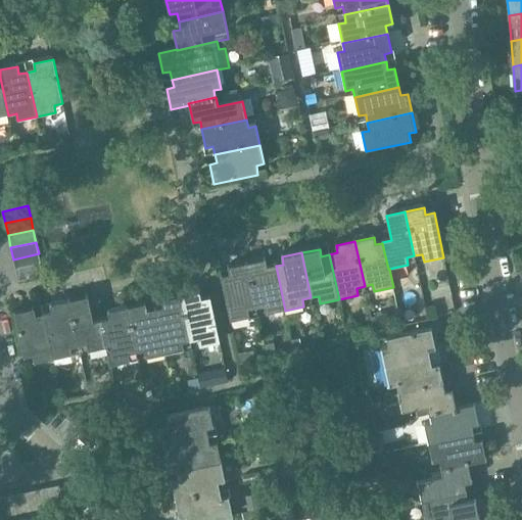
[(13,260),(16,272),(41,266),(39,253),(13,260)]
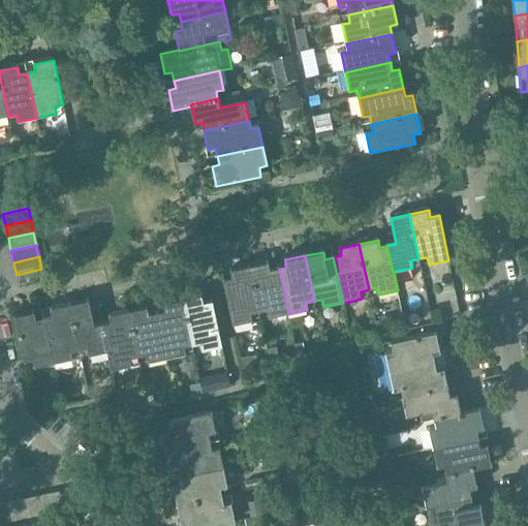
[(269,264),(250,268),(259,312),(268,311),(269,318),(288,314),(279,269),(271,271),(269,264)]
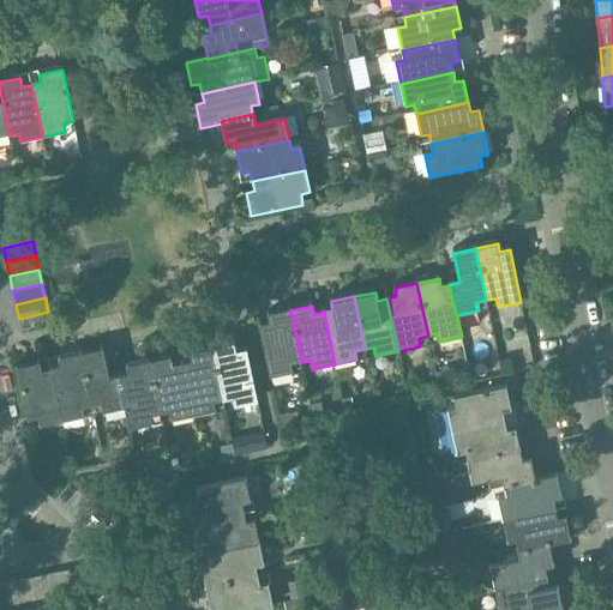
[(301,362),(290,310),(268,315),(270,324),(259,326),(270,378),(294,373),(292,364),(301,362)]
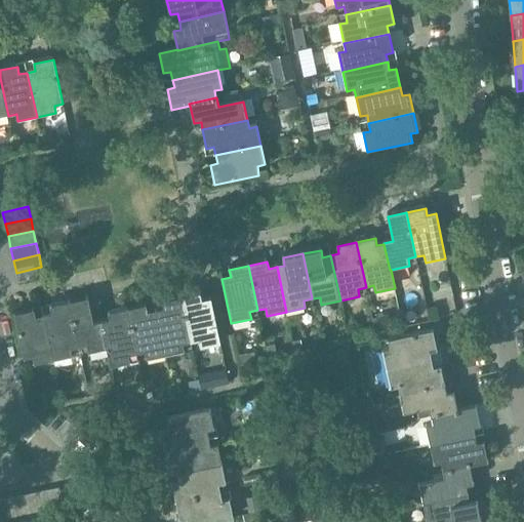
[(41,267),(16,273),(18,285),(44,279),(41,267)]
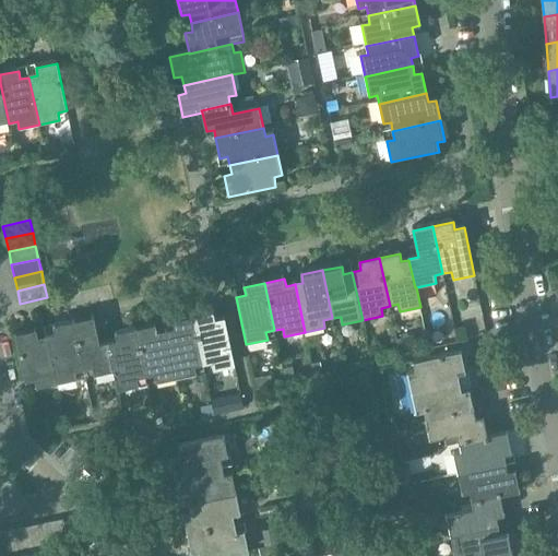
[(214,314),(193,318),(203,366),(212,364),(214,371),(235,367),(225,319),(215,321),(214,314)]
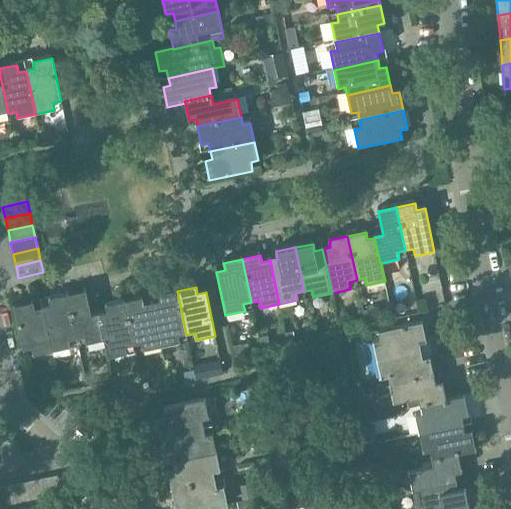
[(160,302),(152,304),(162,348),(180,343),(179,336),(186,335),(177,291),(159,295),(160,302)]
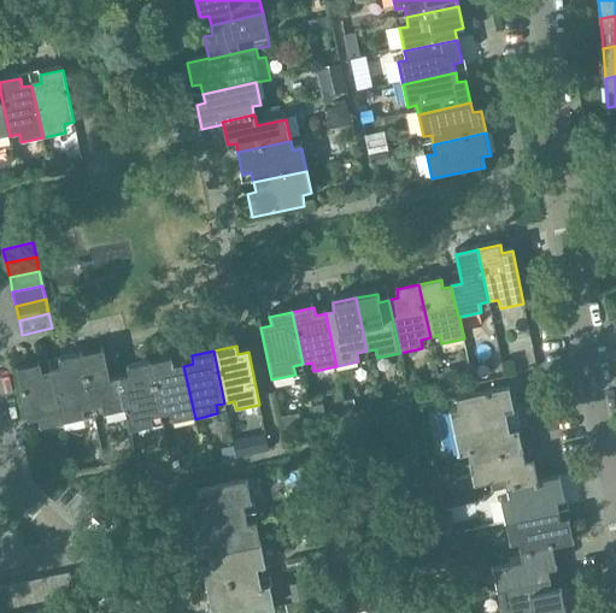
[(104,416),(125,411),(128,411),(121,379),(121,378),(110,381),(104,352),(82,357),(93,410),(103,407),(104,416)]
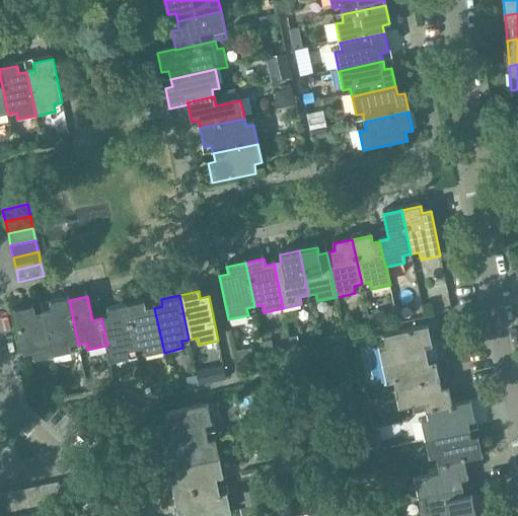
[(70,346),(78,345),(69,300),(50,304),(52,311),(44,313),(53,357),(72,353),(70,346)]
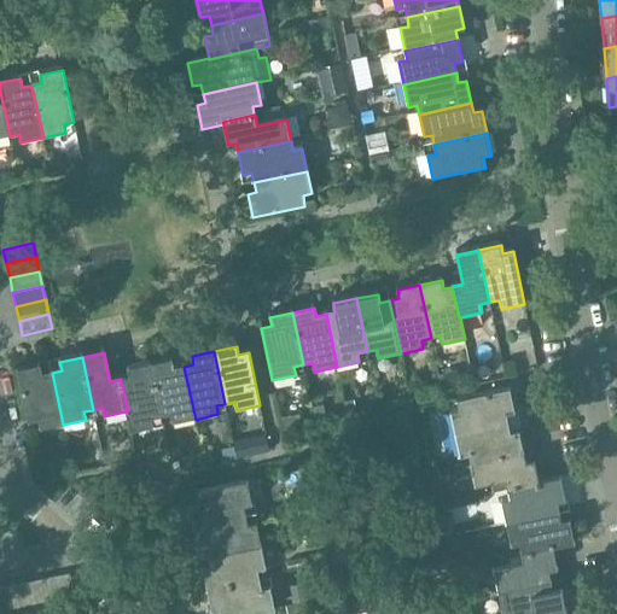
[(173,361),(150,366),(162,417),(172,415),(173,425),(196,420),(184,367),(174,369),(173,361)]
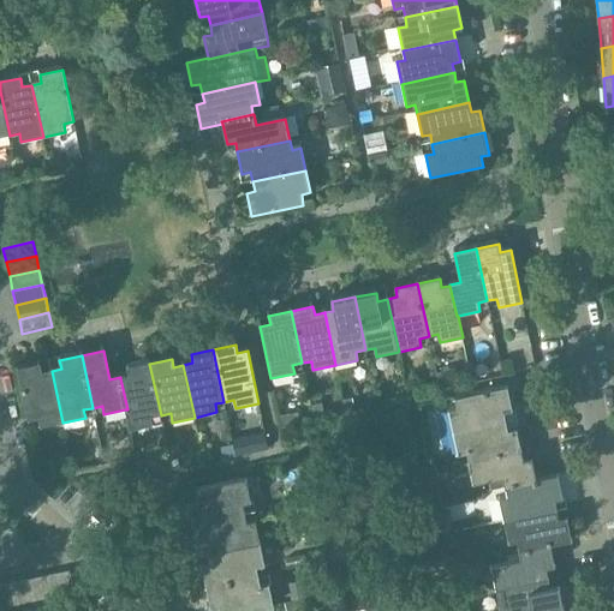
[(41,427),(63,423),(52,371),(42,372),(40,364),(17,369),(28,421),(39,419),(41,427)]
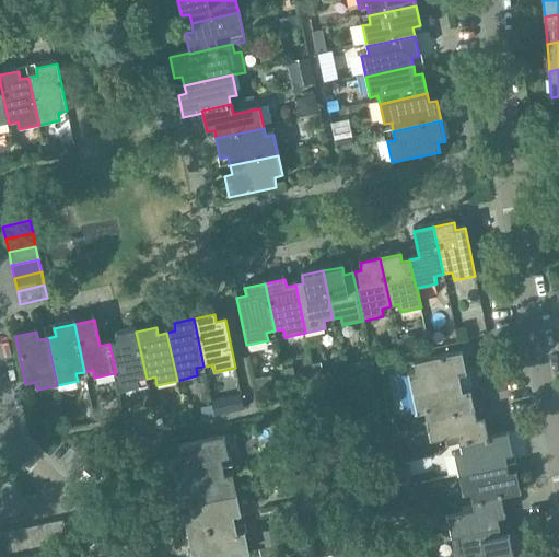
[(116,373),(114,373),(118,393),(139,389),(138,381),(147,379),(136,332),(116,336),(117,344),(109,345),(116,373)]
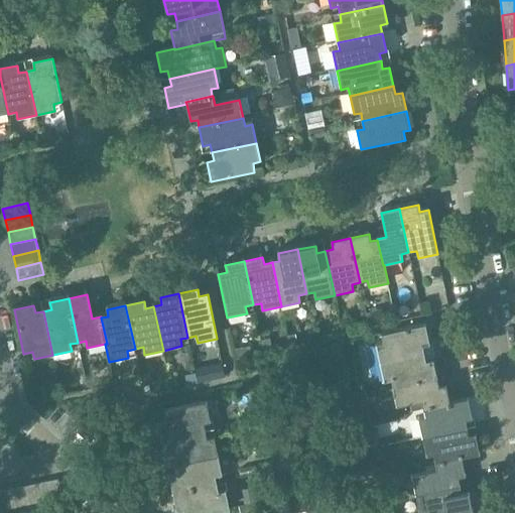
[(377,346),(381,364),(424,355),(422,347),(429,346),(425,326),(382,336),(384,344),(377,346)]
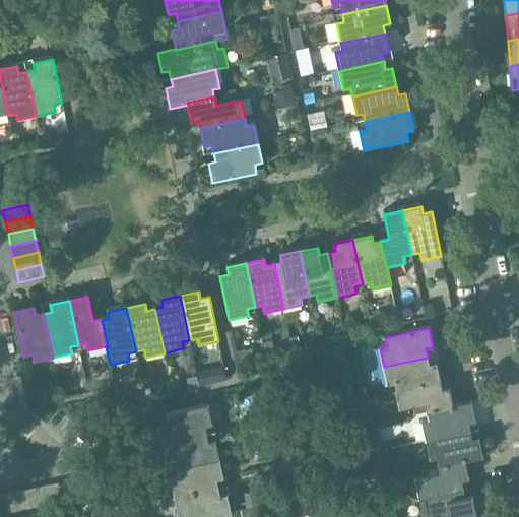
[(395,384),(396,392),(441,383),(437,364),(430,366),(428,358),(384,367),(388,386),(395,384)]
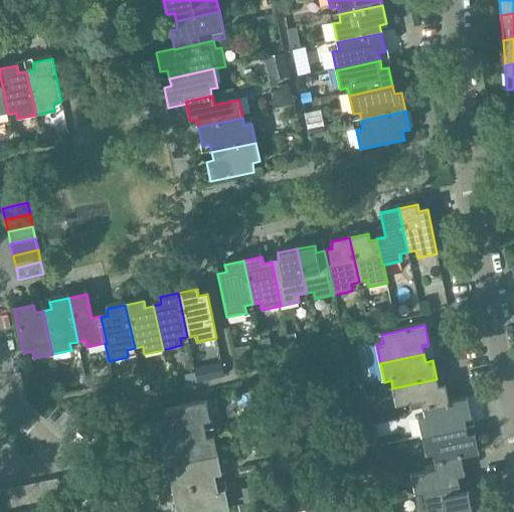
[(422,410),(423,410),(450,405),(449,403),(446,385),(438,387),(437,379),(392,388),(396,407),(421,402),(422,410)]
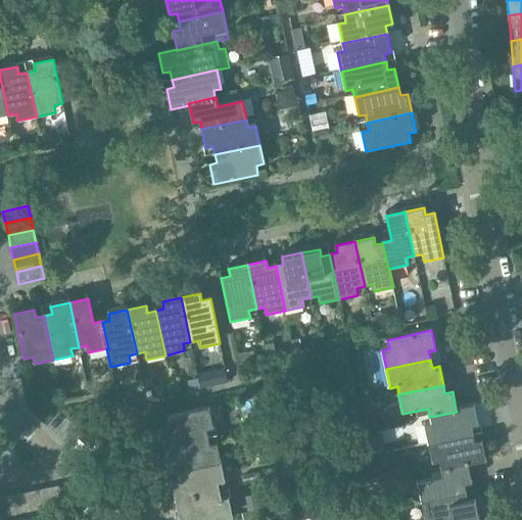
[(424,426),(428,444),(473,435),(472,427),(479,426),(474,406),(456,410),(457,412),(430,417),(432,424),(424,426)]
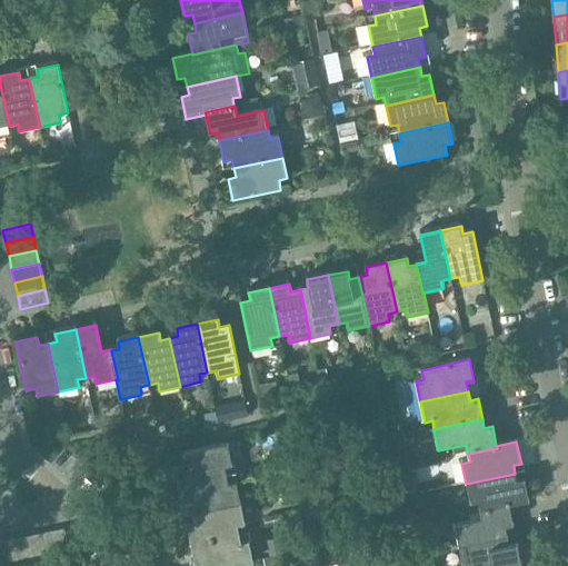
[(175,466),(178,487),(228,476),(226,467),(233,466),(229,444),(180,455),(182,465),(175,466)]
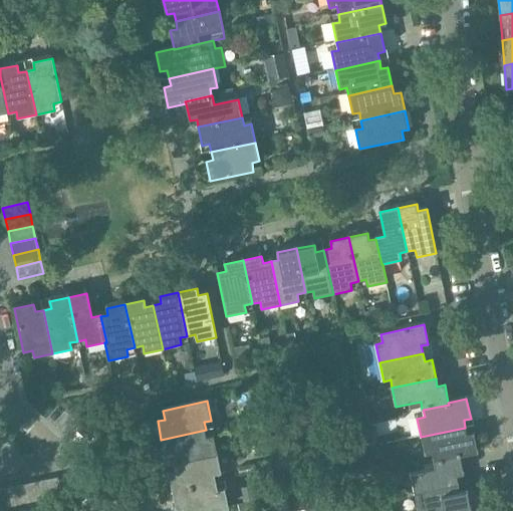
[(433,454),(434,461),(460,456),(460,458),(478,454),(474,434),(467,436),(465,428),(421,437),(425,456),(433,454)]
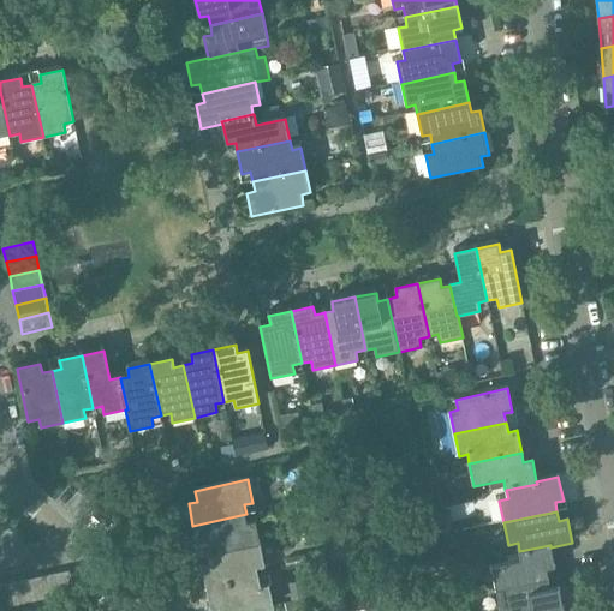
[(207,546),(208,556),(262,544),(257,522),(249,523),(246,514),(192,526),(197,547),(207,546)]
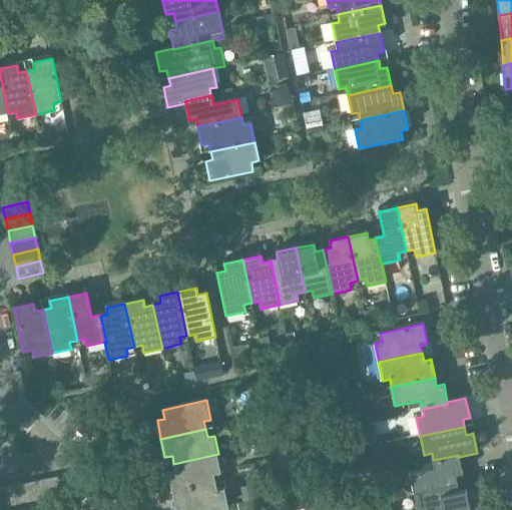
[(168,473),(172,492),(216,482),(214,474),(222,473),(218,454),(173,464),(175,472),(168,473)]
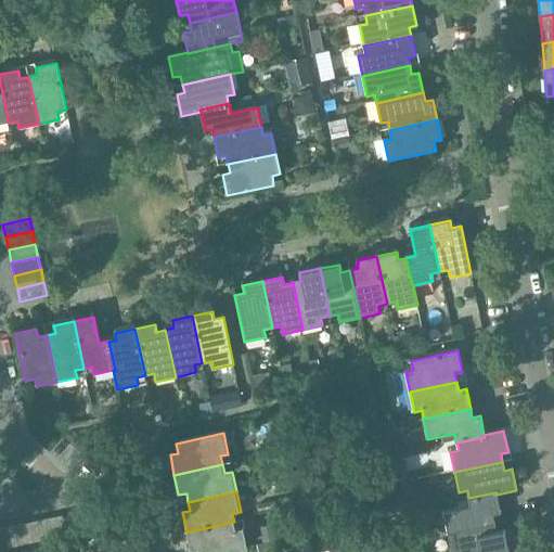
[(443,513),(448,534),(495,524),(493,515),(501,513),(497,495),(497,492),(468,498),(467,498),(469,508),(443,513)]
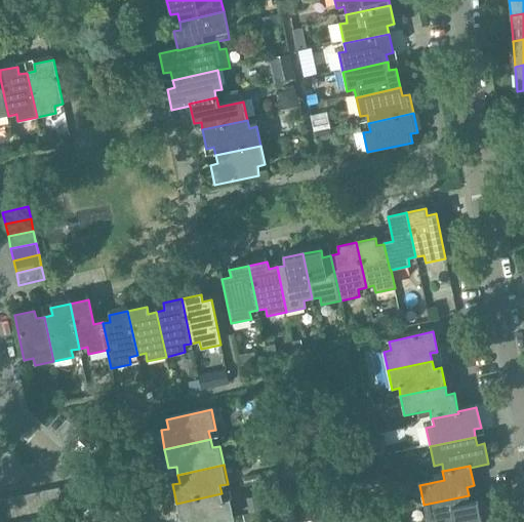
[(48,492),(54,517),(66,515),(61,489),(48,492)]
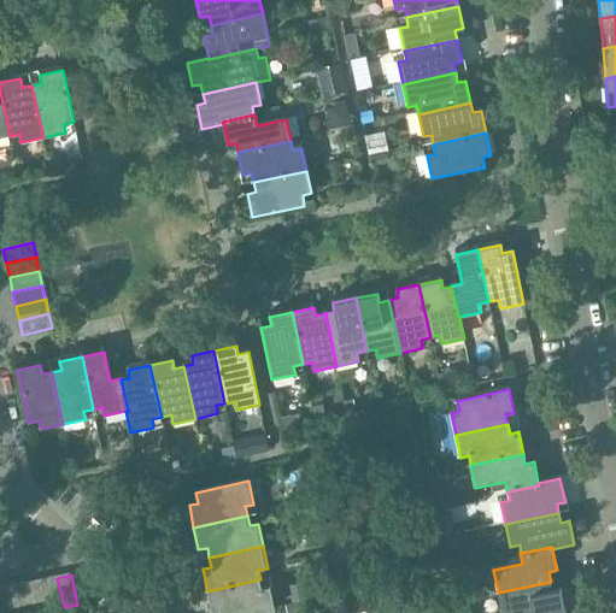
[(42,581),(50,611),(64,607),(57,578),(42,581)]
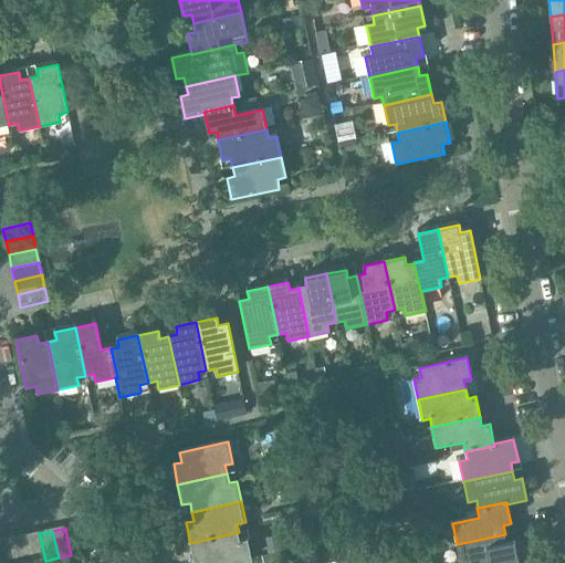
[(202,562),(249,562),(253,561),(249,540),(241,541),(239,532),(190,543),(195,562),(202,562)]
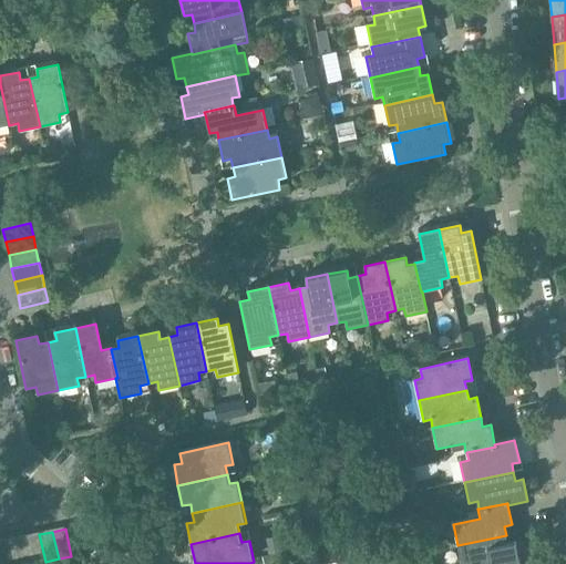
[(26,537),(32,563),(41,563),(45,562),(39,534),(26,537)]
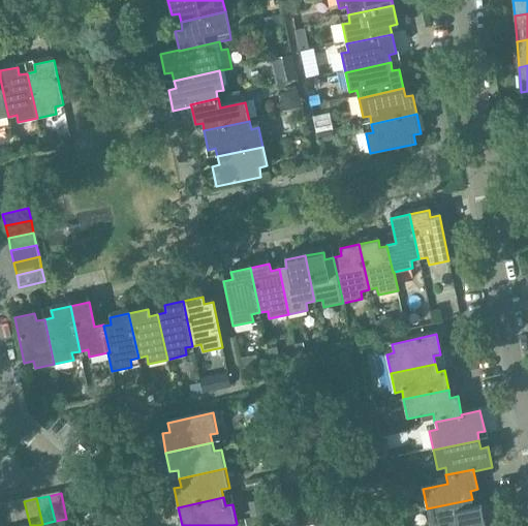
[(478,525),(485,524),(480,505),(473,506),(472,499),(427,508),(431,525),(478,525)]
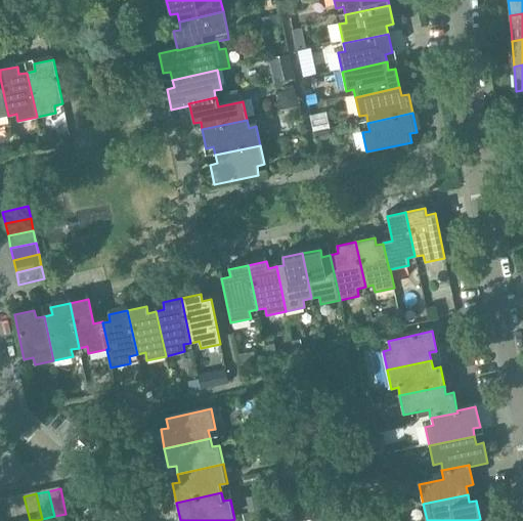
[(30,520),(24,496),(12,498),(15,520),(30,520)]
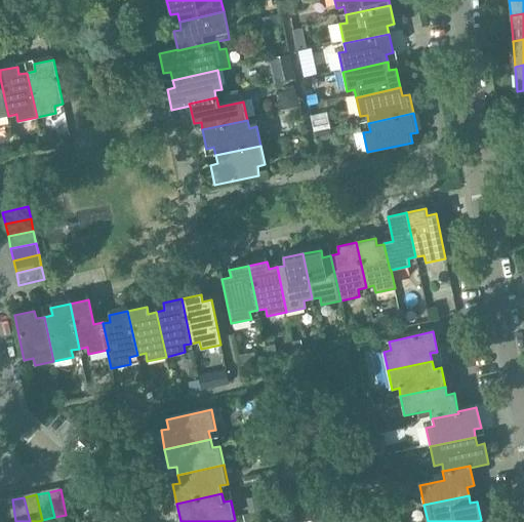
[(15,521),(12,499),(0,502),(0,504),(3,521),(15,521)]
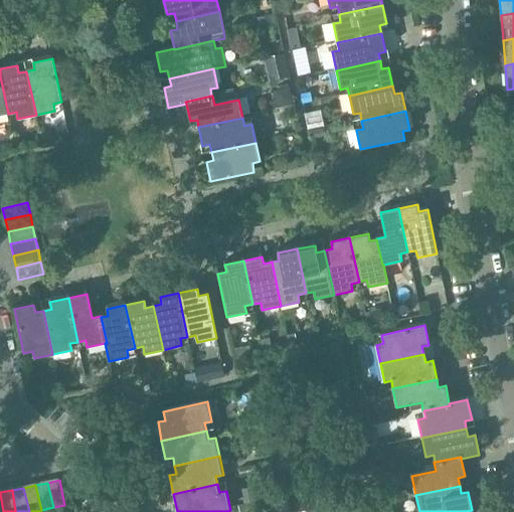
[(359,511),(359,508),(352,510),(350,501),(307,510),(307,511),(359,511)]
